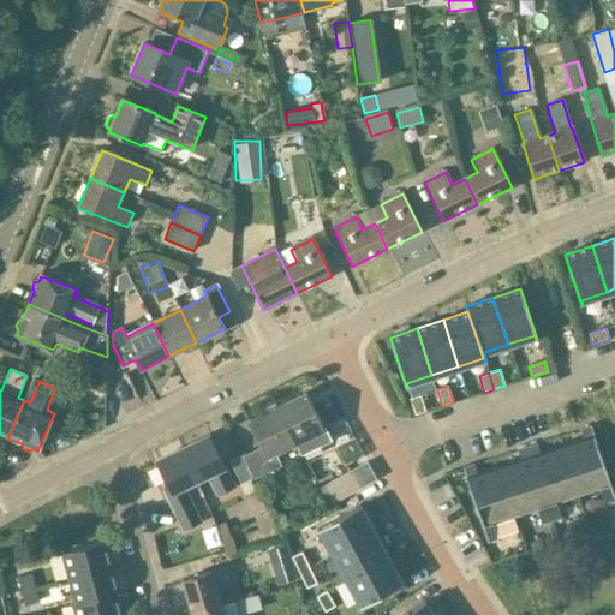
[(303,458),(321,448),(332,443),(324,427),(322,428),(306,394),(278,408),(294,443),(296,443),(303,458)]
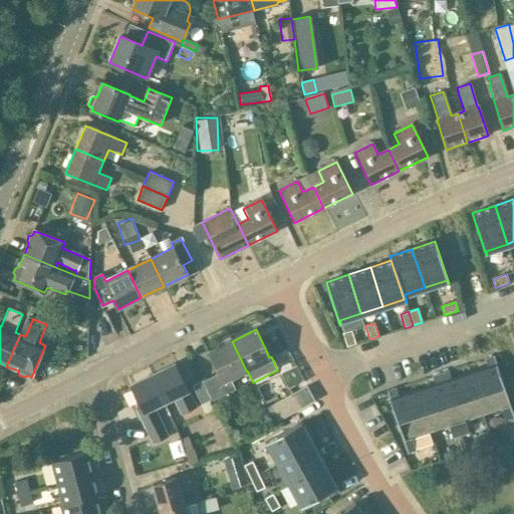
[(351,330),(342,333),(347,347),(356,344),(351,330)]
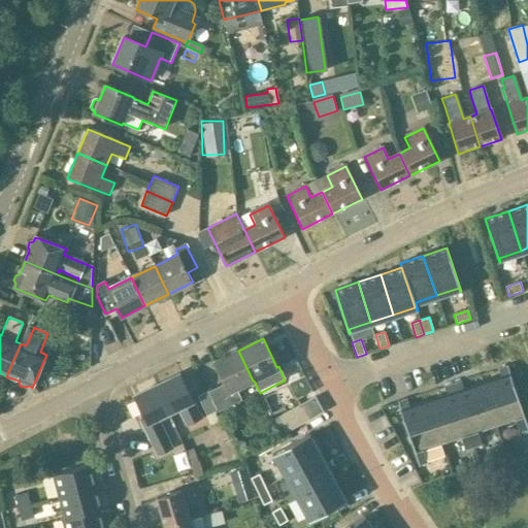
[(236,389),(253,381),(238,351),(213,363),(225,386),(208,394),(218,411),(218,413),(242,401),(236,389)]
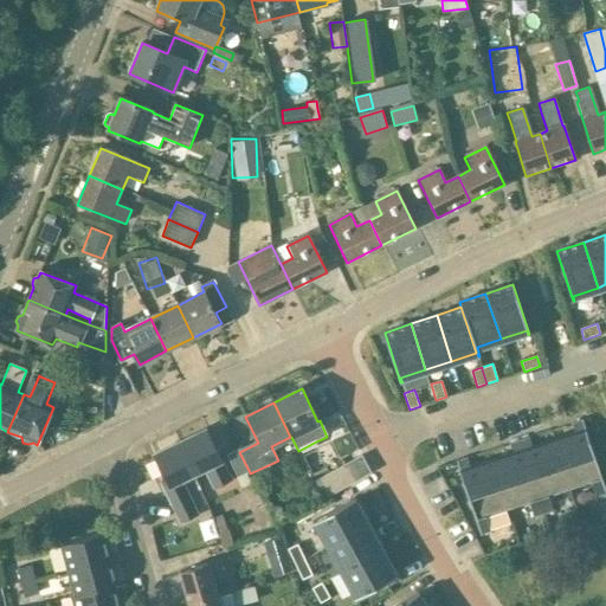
[(575,432),(553,439),(554,442),(569,489),(591,482),(595,495),(595,496),(605,494),(605,495),(605,494),(605,490),(582,419),(581,419),(581,420),(572,424),(573,425),(575,432)]
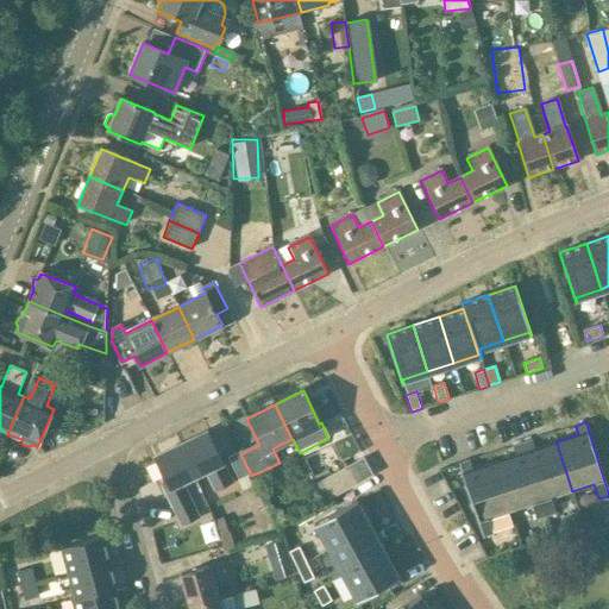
[(207,432),(180,445),(195,478),(206,473),(214,491),(232,484),(207,432)]
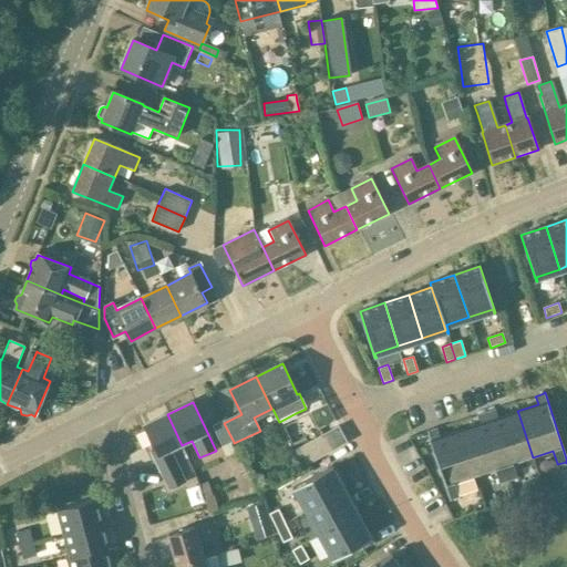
[(496,410),(486,412),(508,481),(518,477),(517,476),(513,464),(533,457),(518,413),(517,411),(498,418),(496,411),(496,410)]
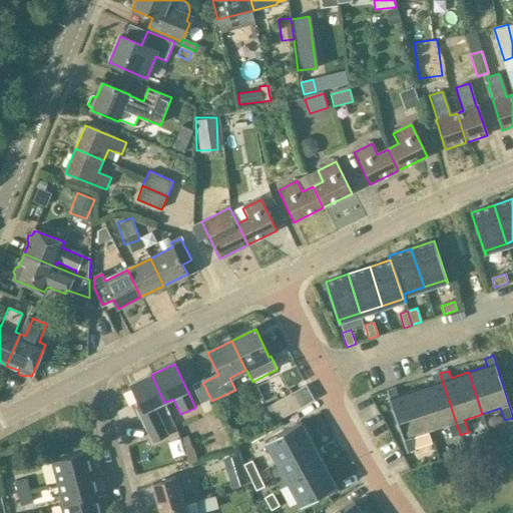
[(434,384),(416,390),(430,432),(448,426),(452,436),(452,438),(460,435),(440,373),(432,376),(432,377),(434,384)]
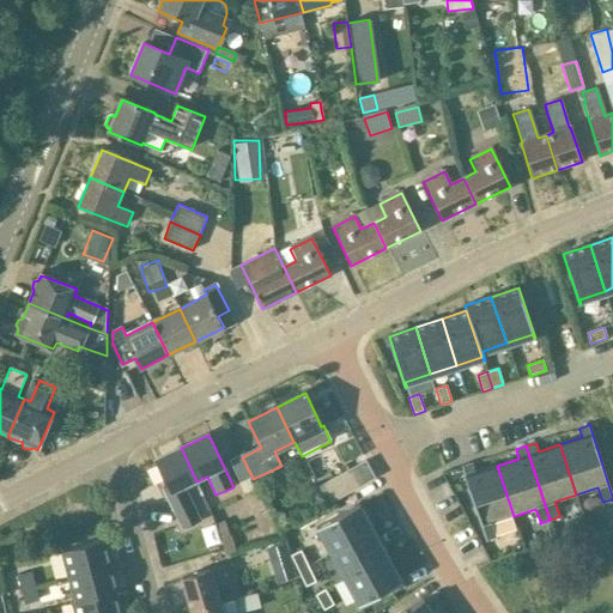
[(199,522),(192,507),(182,487),(196,481),(181,448),(155,461),(167,487),(163,490),(182,529),(199,522)]
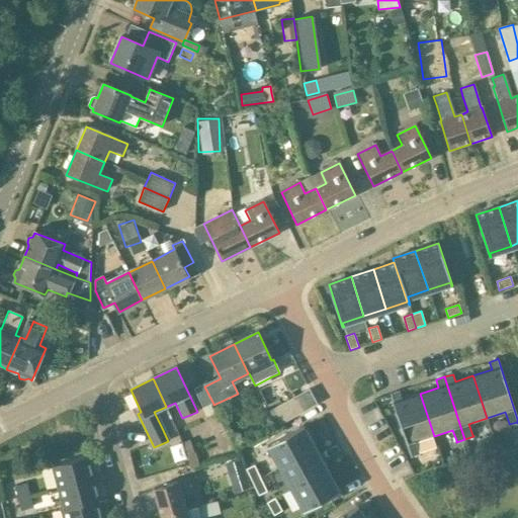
[(213,404),(204,386),(195,391),(203,409),(213,404)]
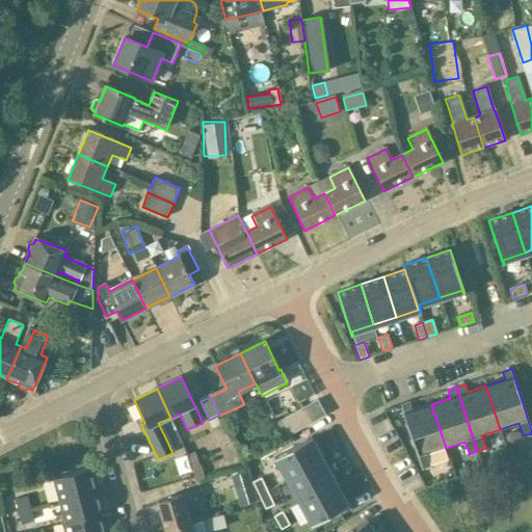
[(277,422),(286,437),(326,415),(318,399),(277,422)]
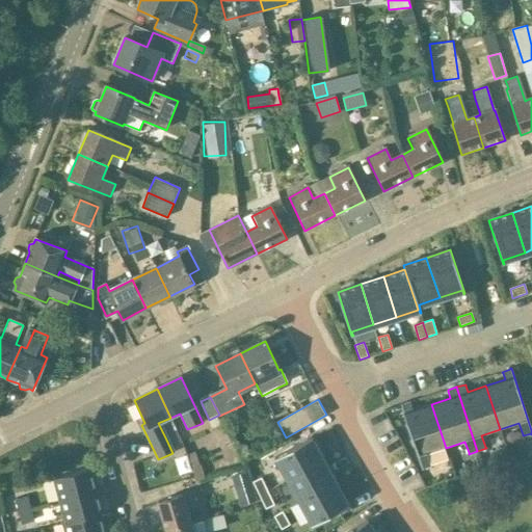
[(402,404),(400,404),(422,470),(423,470),(423,469),(431,466),(431,464),(430,464),(427,453),(446,448),(431,404),(413,409),(410,403),(410,402),(402,405),(402,404)]
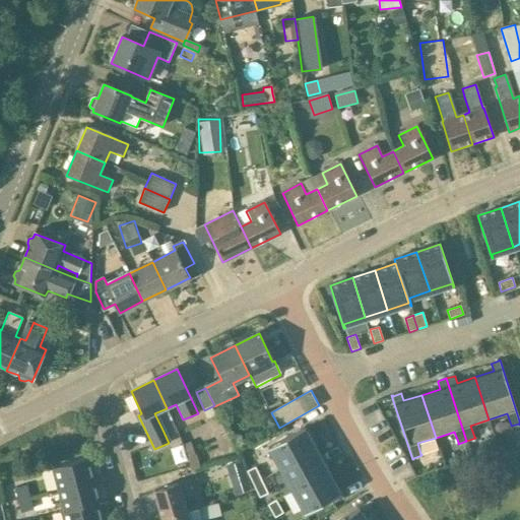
[(305,428),(268,448),(268,449),(269,448),(281,470),(317,451),(305,429),(306,428),(305,428)]
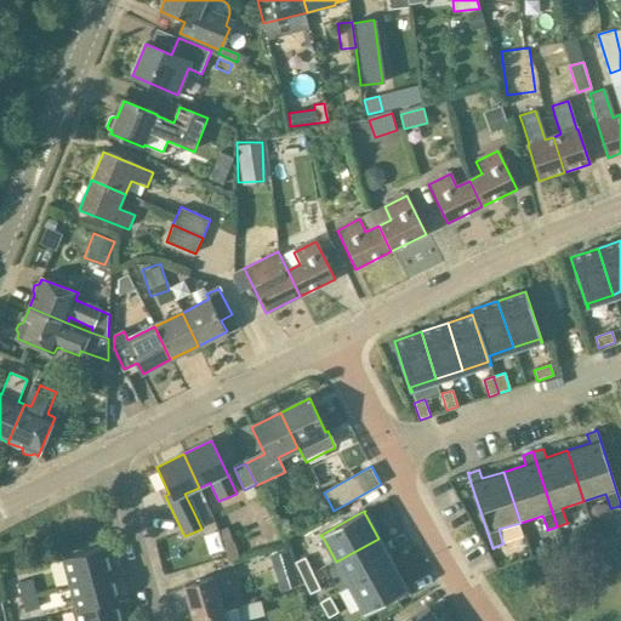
[(379,539),(336,562),(351,587),(393,564),(379,539)]
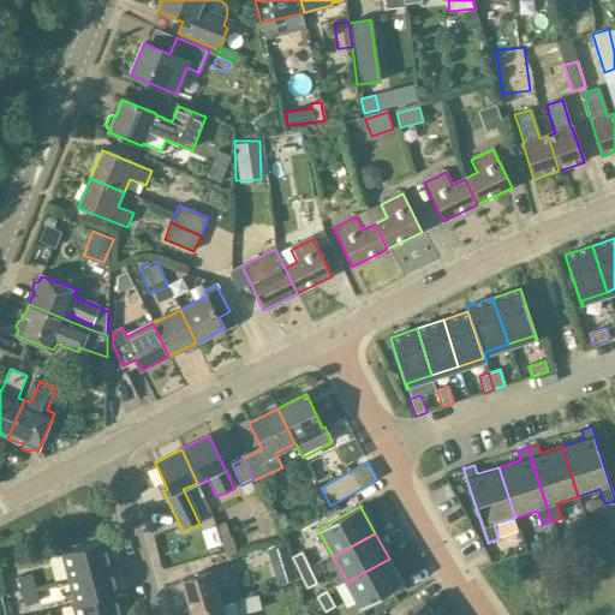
[(63,555),(69,580),(112,569),(105,543),(63,555)]
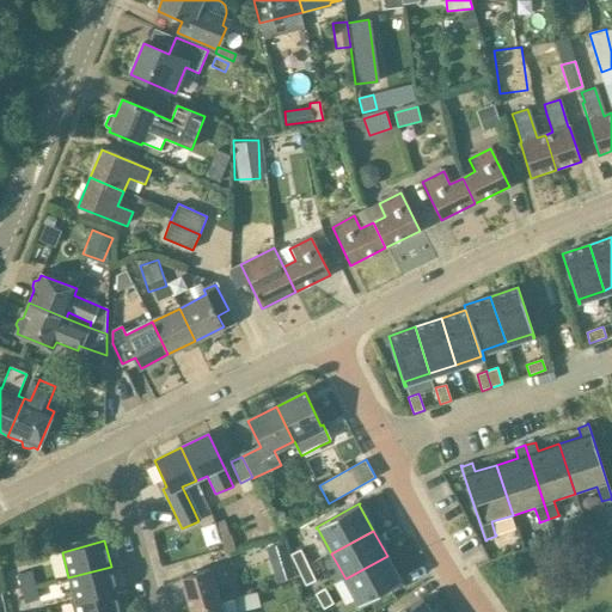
[(283,544),(267,549),(270,564),(287,558),(283,544)]
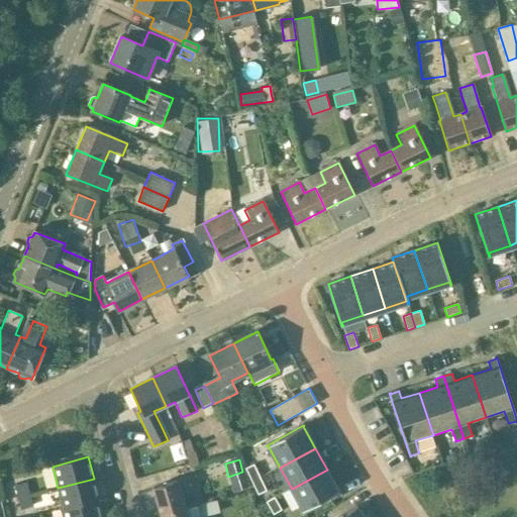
[(253,464),(245,469),(251,482),(261,478),(253,464)]
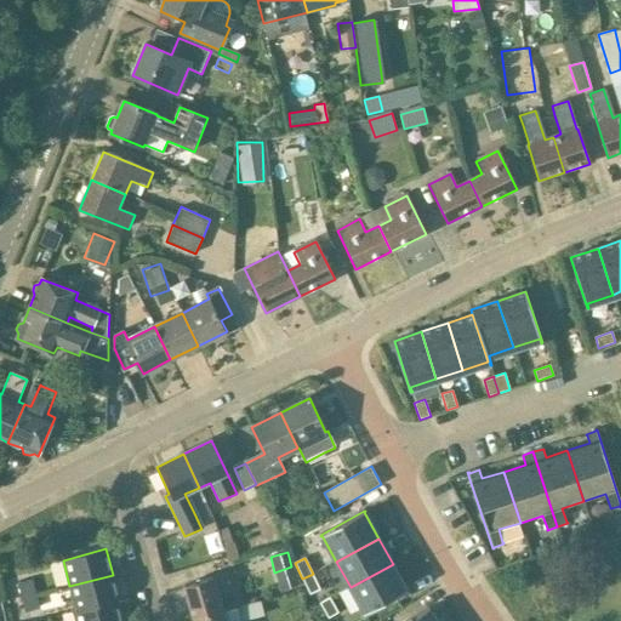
[(393,564),(351,587),(364,611),(363,611),(363,613),(408,588),(406,587),(406,588),(393,564)]
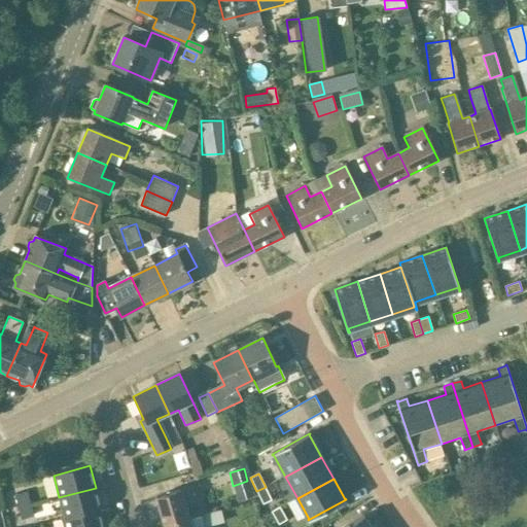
[(266,487),(256,491),(264,504),(272,500),(266,487)]
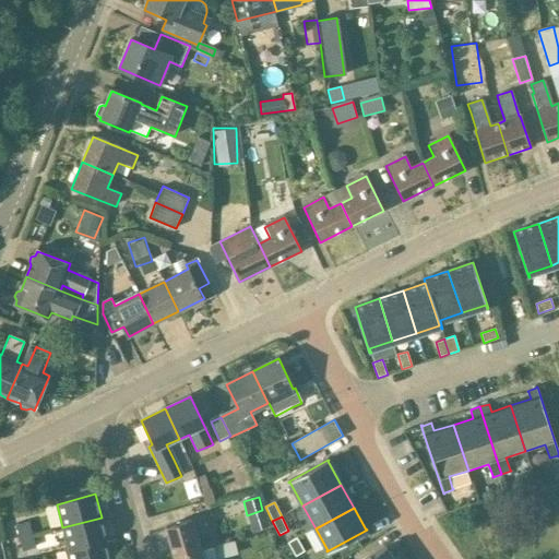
[(69,550),(105,542),(108,540),(102,518),(62,527),(69,550)]
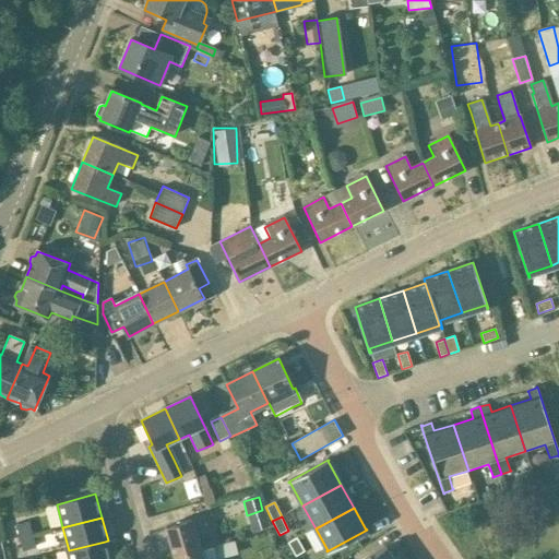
[(166,527),(175,557),(200,549),(195,534),(207,530),(203,518),(190,521),(166,527)]
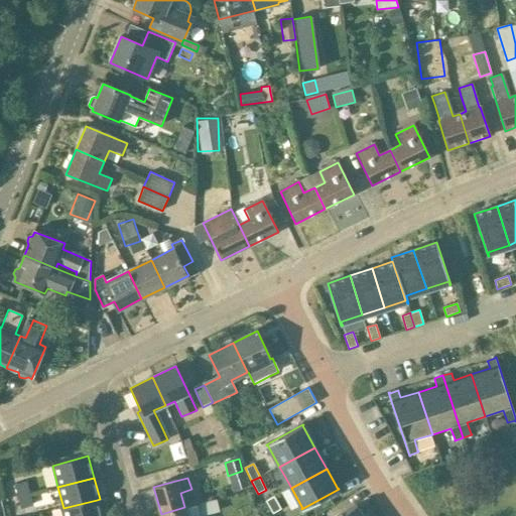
[(15,484),(18,496),(30,493),(27,481),(15,484)]
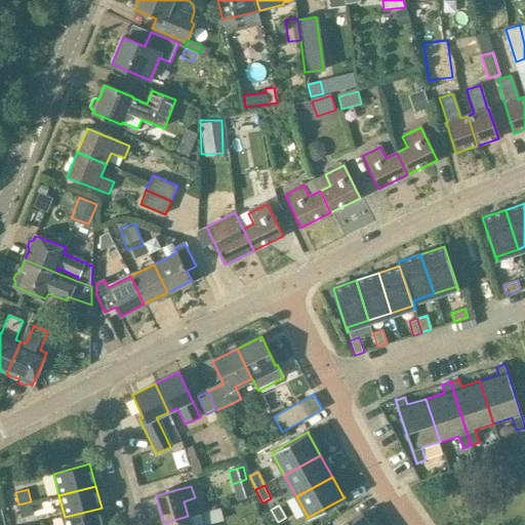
[(34,514),(31,501),(18,505),(22,517),(34,514)]
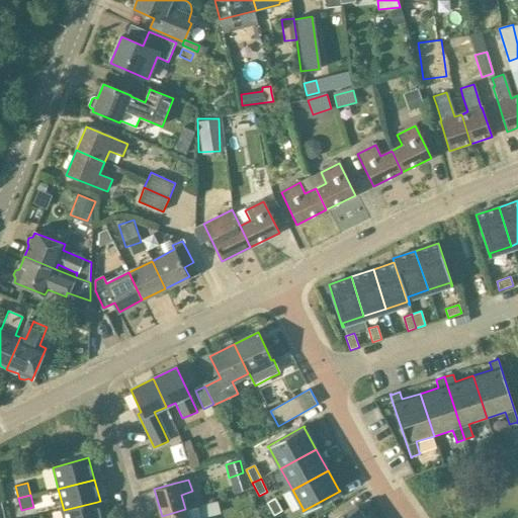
[(275,498),(267,503),(274,515),(282,511),(275,498)]
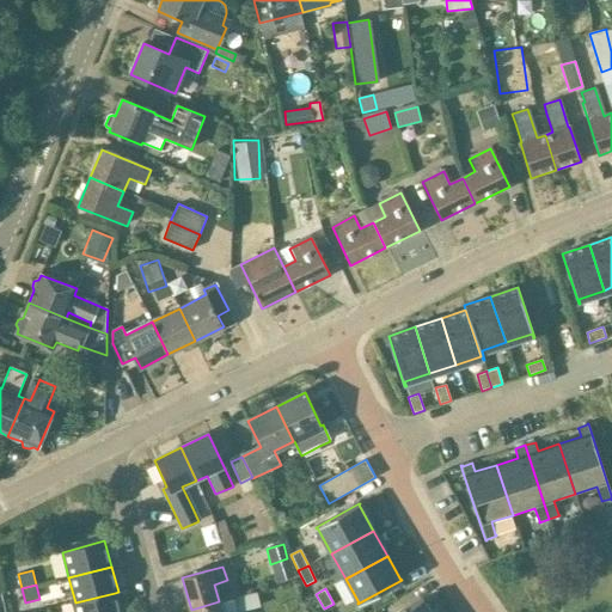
[(256,591),(219,601),(191,610),(191,611),(240,611),(261,606),(256,591)]
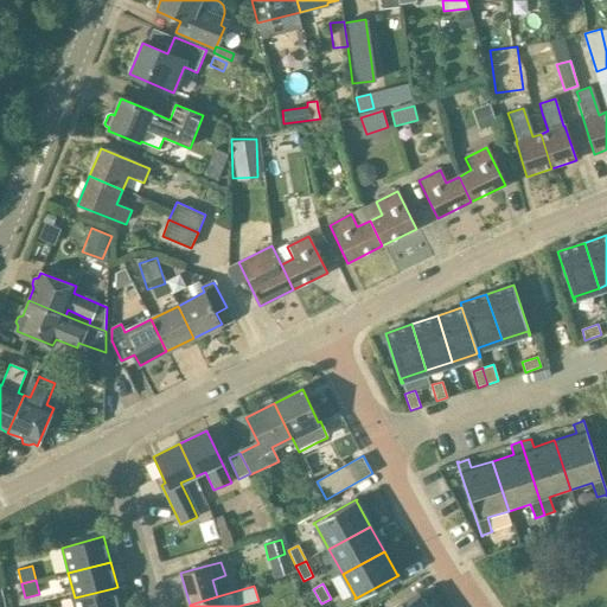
[(72,599),(74,606),(119,606),(114,588),(75,598),(72,599)]
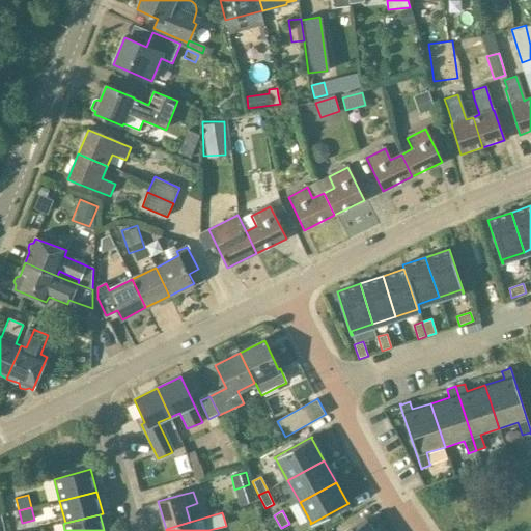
[(367,519),(347,530),(373,530),(367,520),(367,519)]
